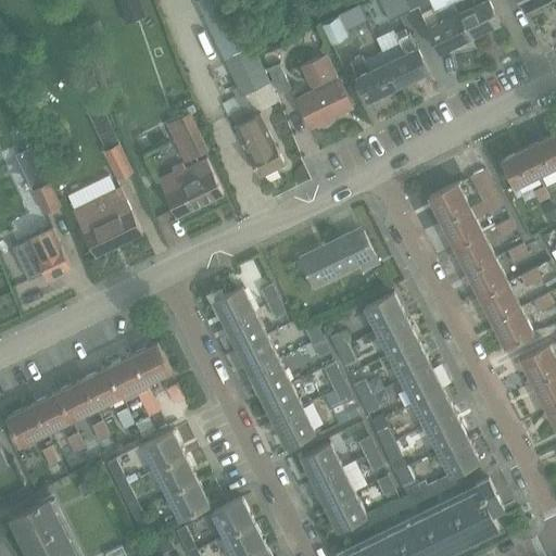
[(232,114),(237,126),(251,153),(245,156),(249,163),(254,161),(261,176),(285,164),(261,114),(255,117),(244,96),(270,83),(254,48),(230,0),(201,0),(200,1),(228,60),(227,60),(240,88),(236,90),(239,97),(224,104),(229,115),(232,114)]
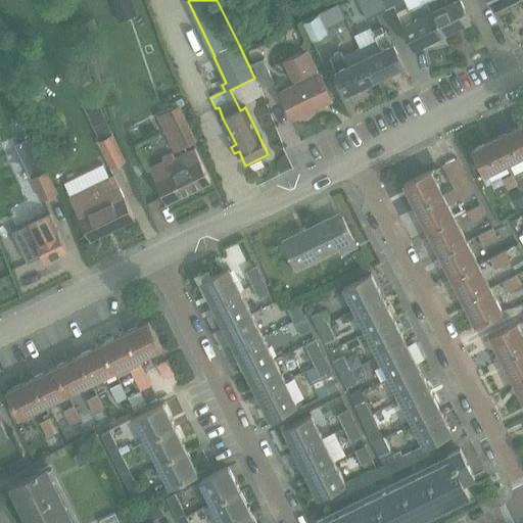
[(359,0),(368,17),(385,9),(380,0),(359,0)]
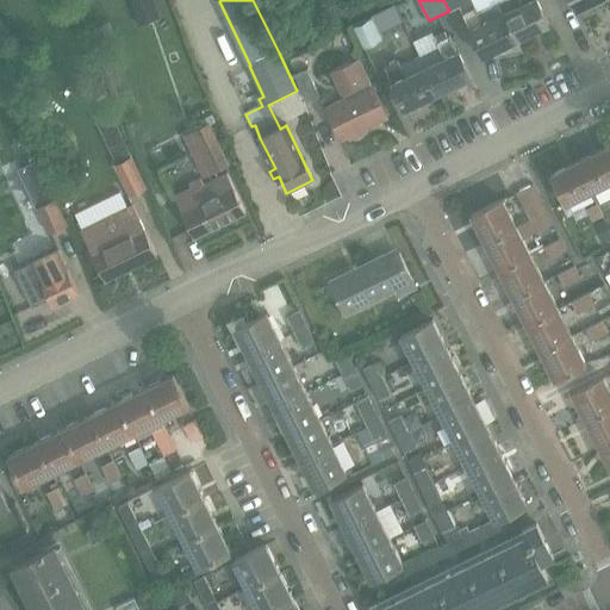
[(443,0),(449,11),(459,6),(461,11),(475,5),(472,0),(443,0)]
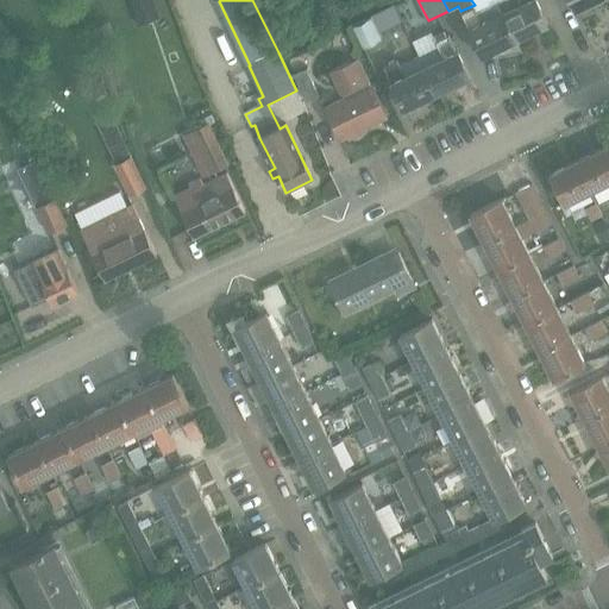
[(513,39),(547,24),(535,0),(501,0),(496,2),(513,39)]
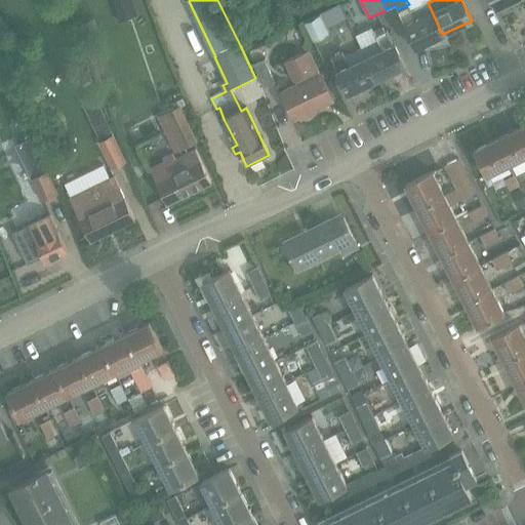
[(413,47),(442,34),(428,2),(411,9),(409,4),(397,9),(404,25),(403,25),(413,47)]
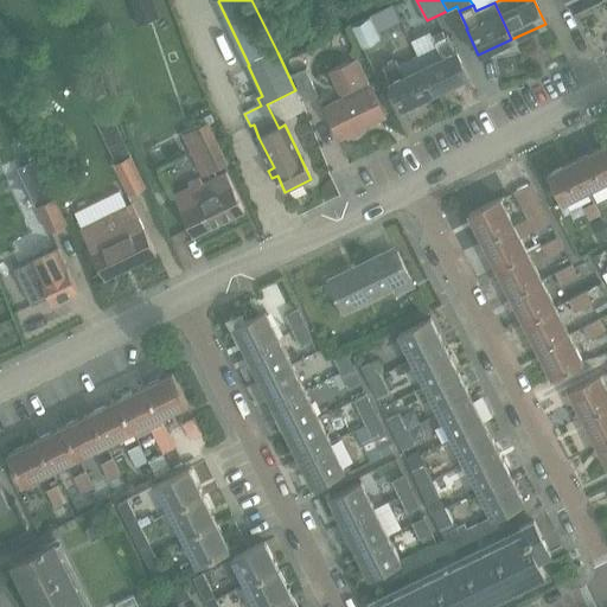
[(370,16),(351,25),(363,48),(382,37),(370,16)]
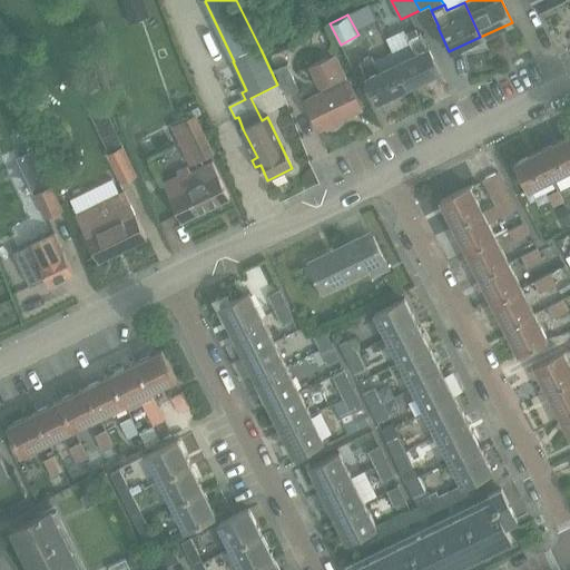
[(409,87),(441,71),(429,47),(428,48),(420,32),(409,38),(415,53),(396,62),(409,87)]
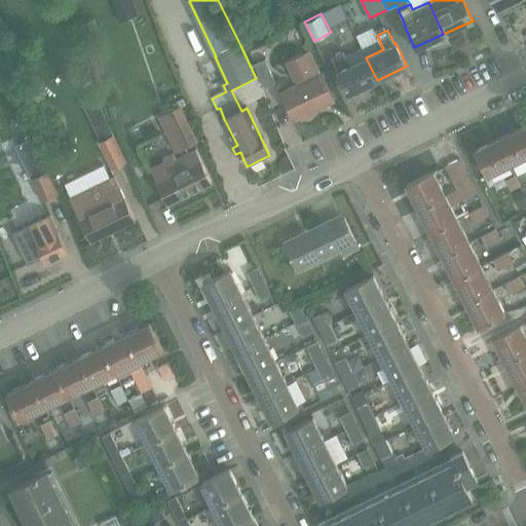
[(334,101),(310,53),(308,48),(285,61),(298,84),(282,92),(295,120),(301,117),(302,119),(314,113),(313,111),(334,101)]
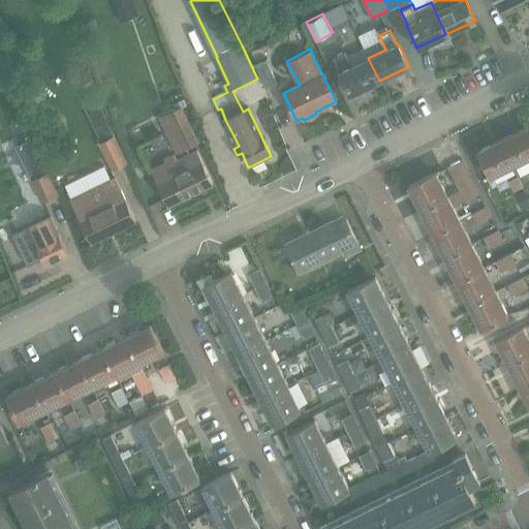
[(379,81),(368,58),(351,66),(345,52),(334,57),(340,71),(339,71),(350,95),(379,81)]
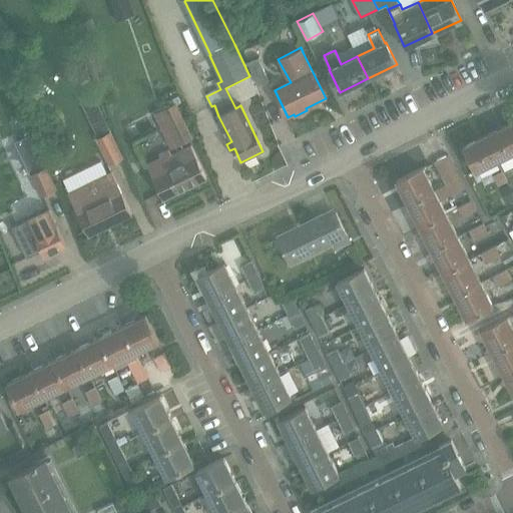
[(248,62),(258,85),(269,81),(259,57),(248,62)]
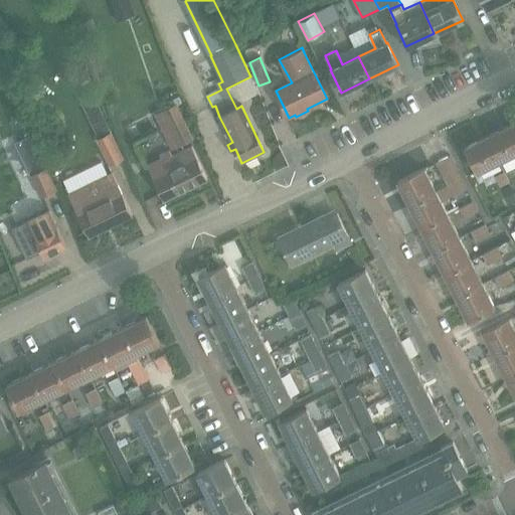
[(94,94),(80,100),(88,115),(101,109),(94,94)]
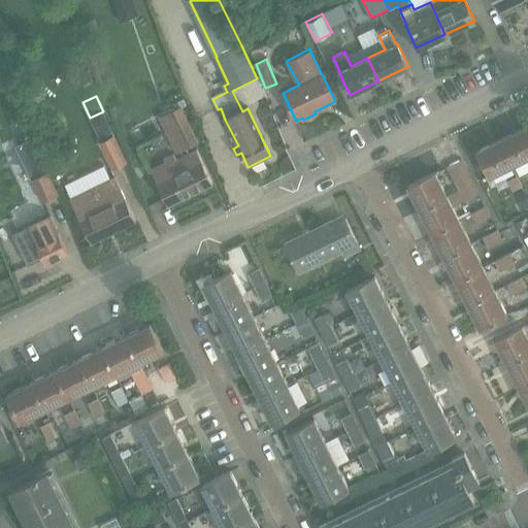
[(185,149),(197,142),(180,107),(169,113),(185,149)]
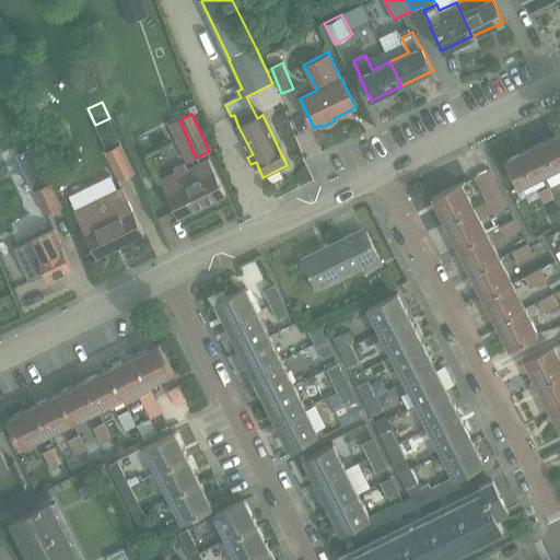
[(559,165),(559,153),(552,138),(529,149),(541,174),(559,165)]
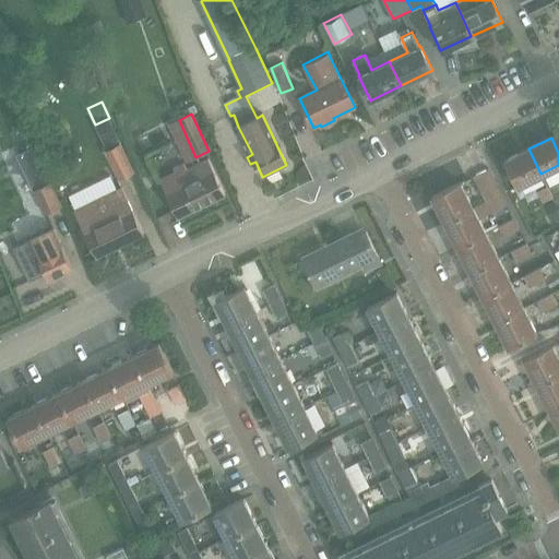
[(135,171),(120,142),(104,151),(118,180),(135,171)]
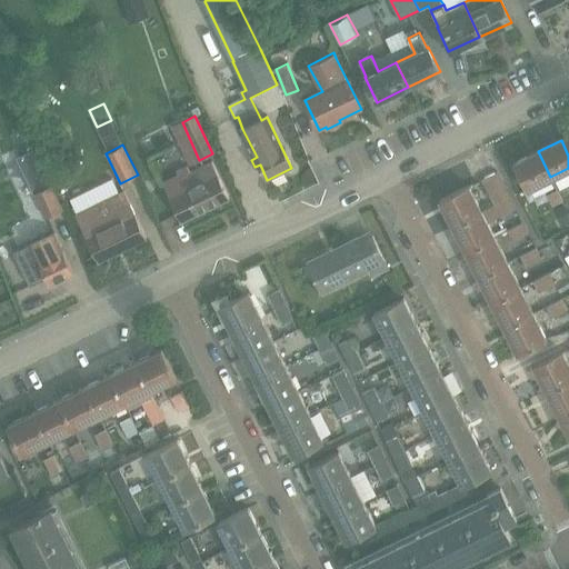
[(550,177),(538,151),(513,163),(526,189),(550,177)]
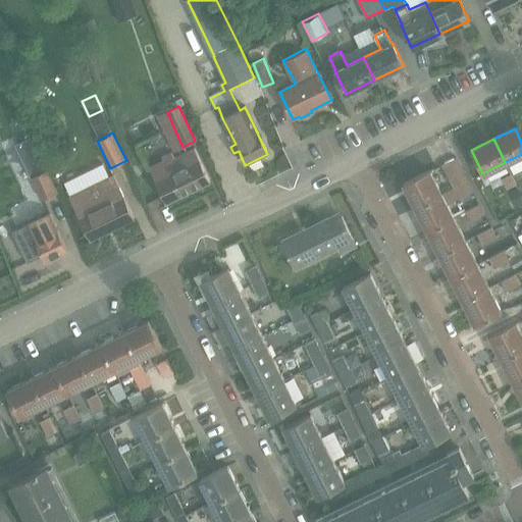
[(194,149),(187,152),(169,161),(166,155),(162,157),(164,163),(168,173),(155,180),(165,202),(209,181),(194,149)]
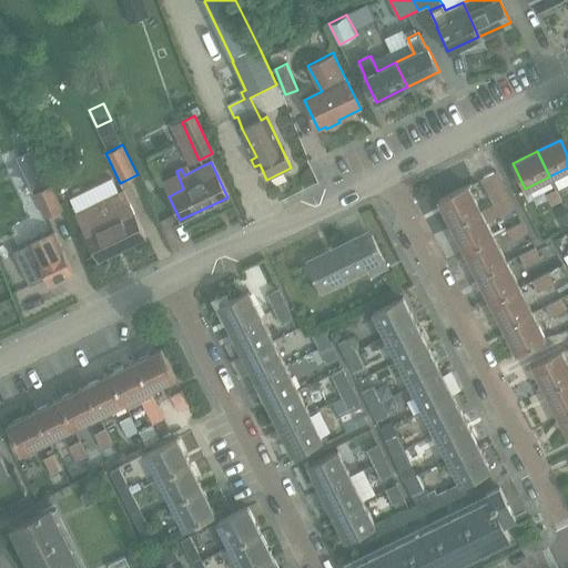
[(452,226),(509,198),(497,172),(480,180),(493,204),(480,211),(467,185),(438,201),(452,226)]
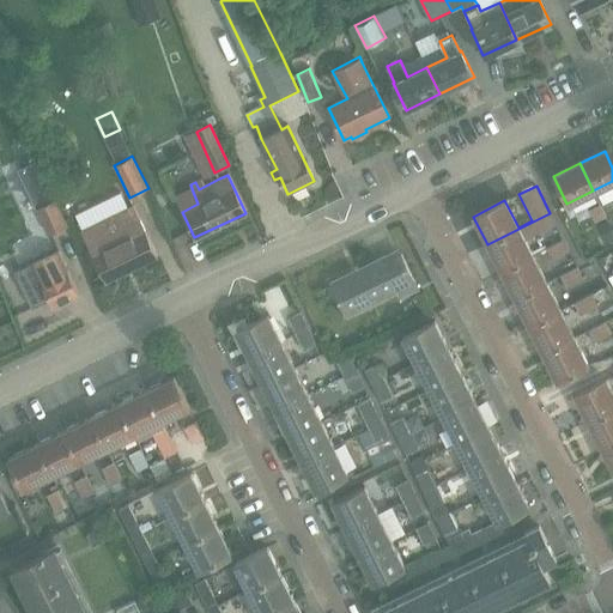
[(38,206),(50,234),(68,225),(56,198),(38,206)]
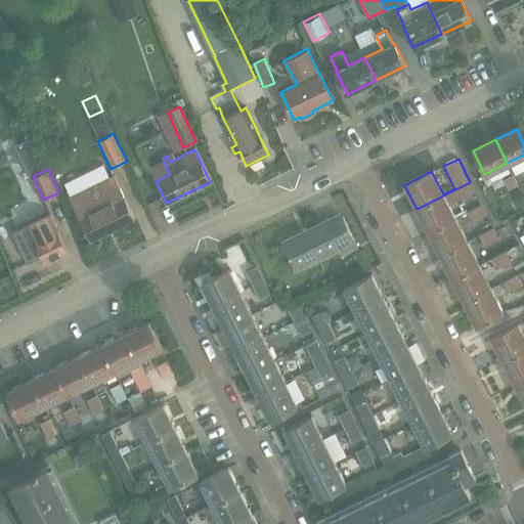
[(510,189),(519,185),(514,174),(505,179),(510,189)]
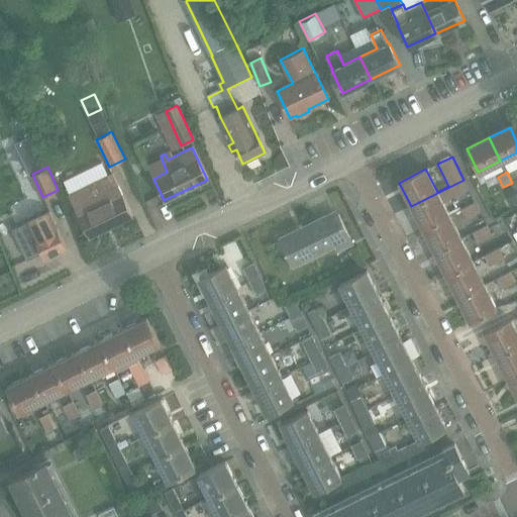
[(112,173),(90,183),(69,193),(89,236),(132,215),(112,173)]
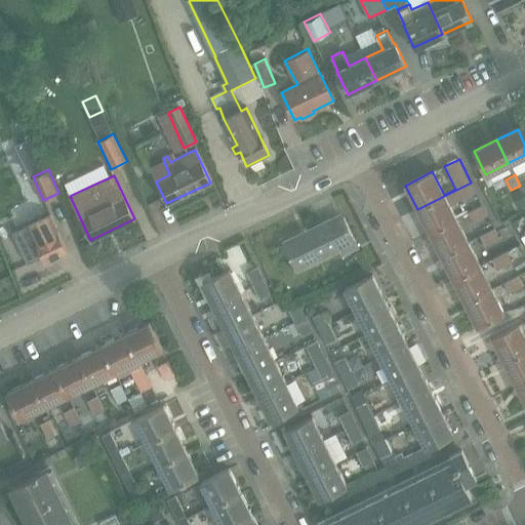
[(430,233),(456,219),(449,205),(476,192),(471,183),(417,209),(430,233)]
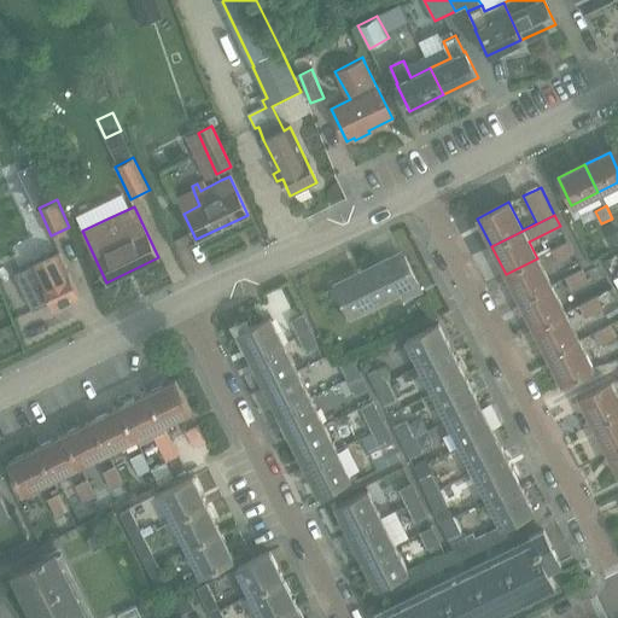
[(601,227),(610,245),(617,242),(617,229),(613,221),(601,227)]
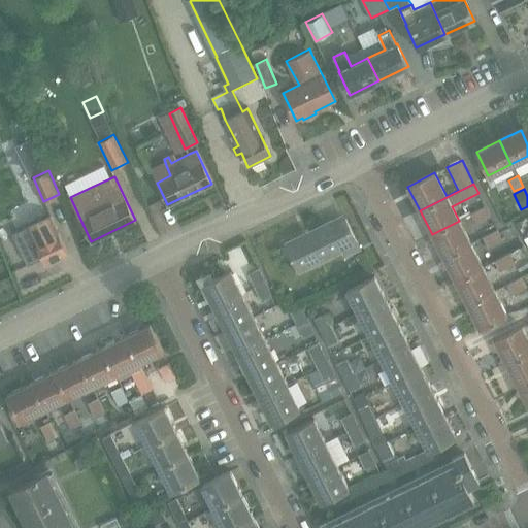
[(476,225),(491,216),(486,205),(470,213),(476,225)]
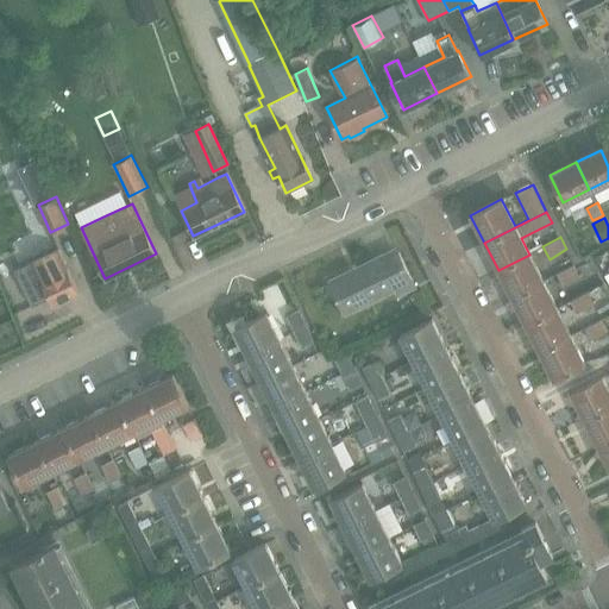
[(58,250),(14,269),(32,306),(49,297),(52,305),(79,292),(58,250)]
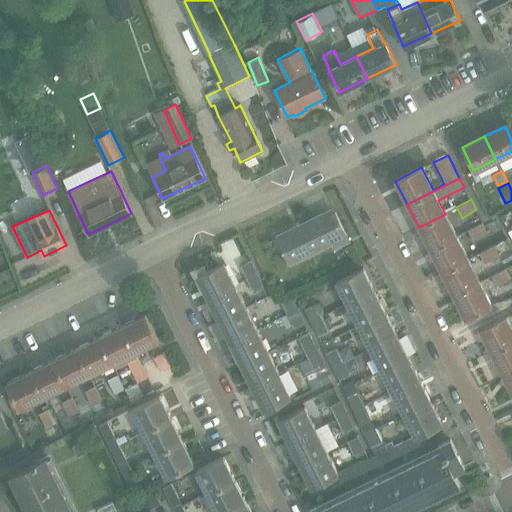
[(335,247),(349,240),(335,212),(322,219),(320,215),(275,236),(283,251),(284,251),(290,264),(333,243),(335,247)]
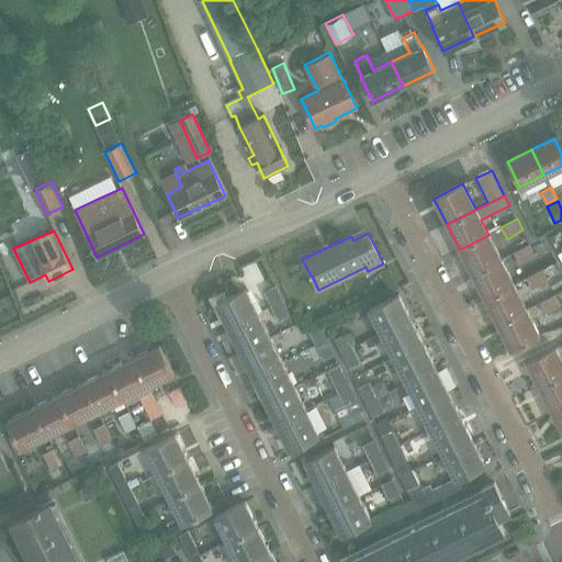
[(473,274),(502,260),(489,235),(460,249),(473,274)]
